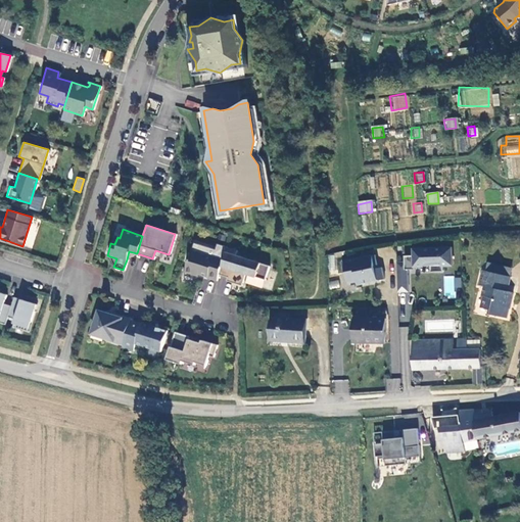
[(226,247),(223,257),(218,274),(231,278),(230,281),(240,285),(244,273),(264,279),(268,266),(234,254),(235,250),(226,247)]
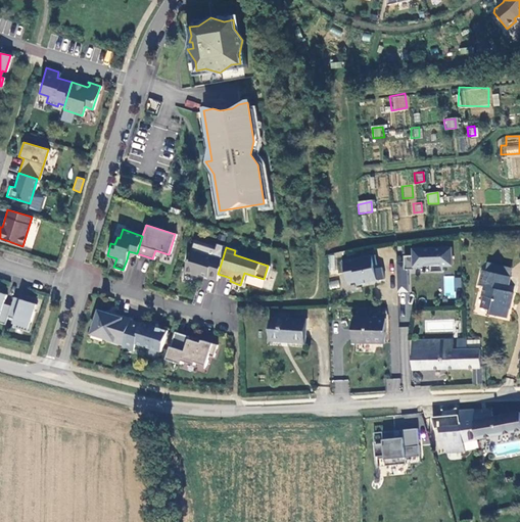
[(396,261),(397,290),(409,290),(408,268),(415,268),(415,265),(430,265),(430,271),(443,270),(442,264),(452,264),(452,247),(414,248),(414,254),(405,254),(405,261),(396,261)]
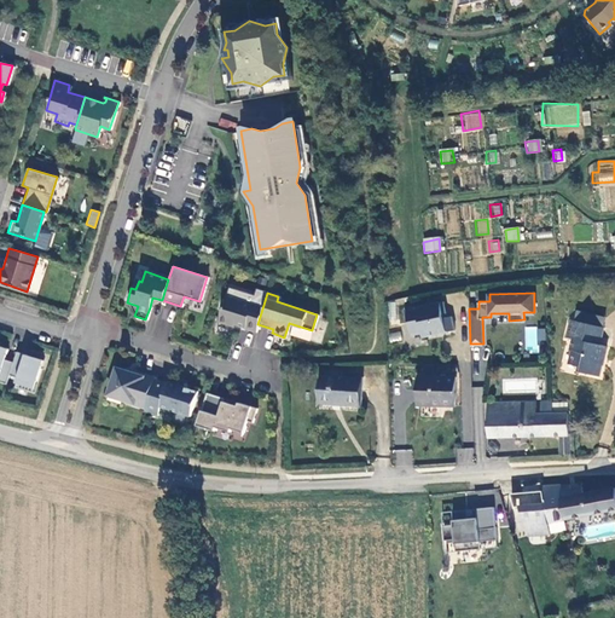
[(239,301),(225,296),(216,321),(226,324),(230,323),(243,327),(243,328),(255,331),(257,324),(264,305),(251,301),(251,302),(242,300),(239,301)]
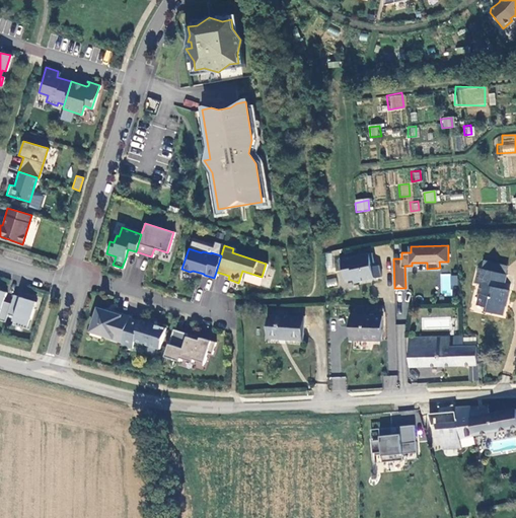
[(355,281),(381,276),(379,264),(372,266),(372,262),(374,261),(373,251),(339,257),(341,268),(344,268),(346,279),(355,277),(355,281)]
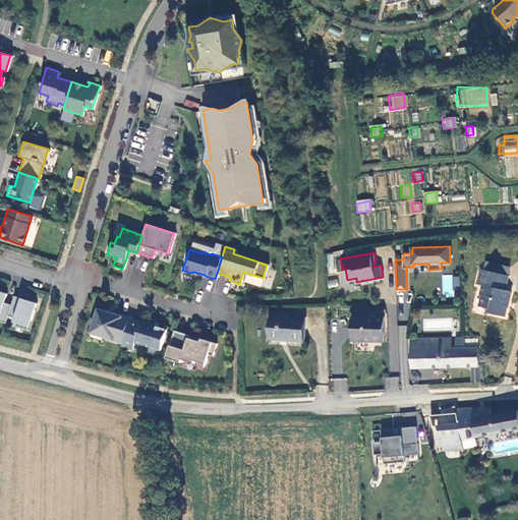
[(116,257),(107,254),(113,266),(116,257)]
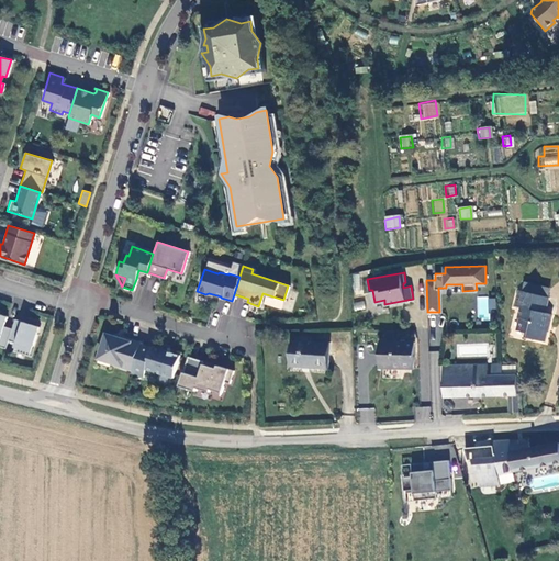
[(541,295),(546,296),(548,288),(522,281),(520,291),(541,295)]
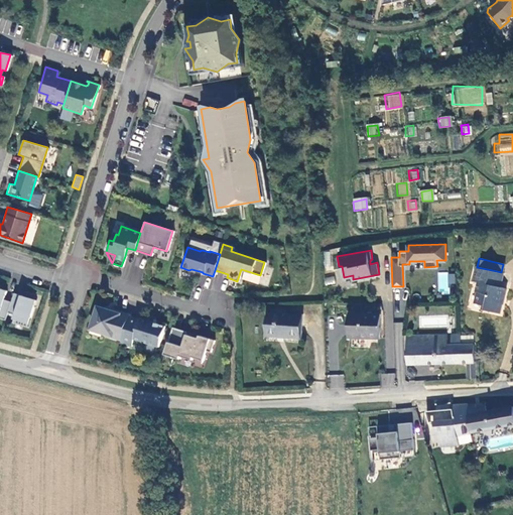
[(477,267),(474,266),(471,281),(477,282),(475,291),(476,291),(473,304),(483,306),(482,309),(498,313),(504,288),(499,287),(494,286),(497,271),(477,267)]
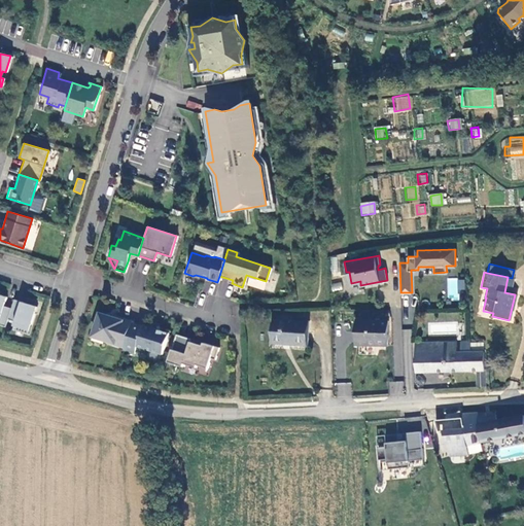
[(444,299),(456,299),(456,288),(461,288),(461,277),(444,277),(444,299)]
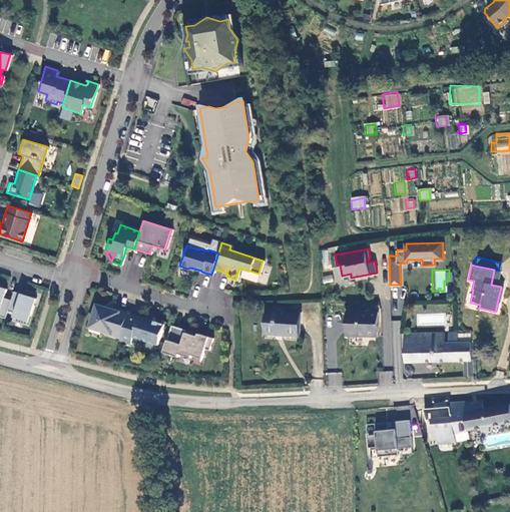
[(498,271),(494,270),(491,285),(496,286),(500,272),(498,271)]
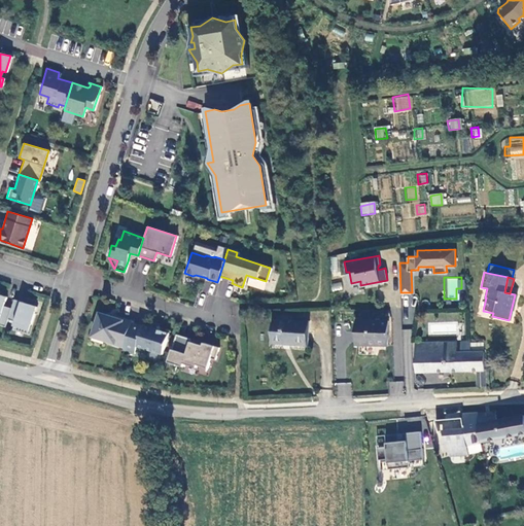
[(338,281),(327,283),(328,290),(339,288),(338,281)]
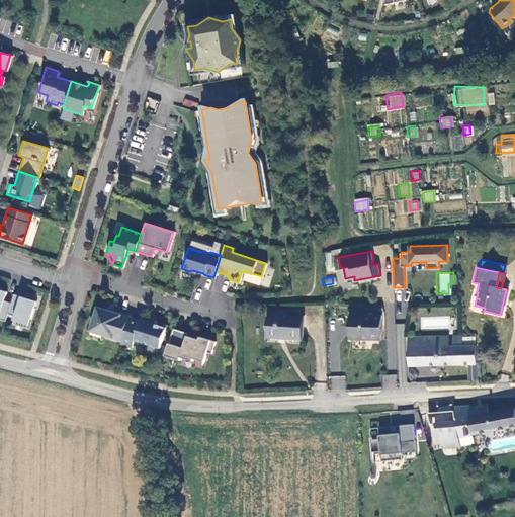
[(5,291),(0,289),(0,319),(4,321),(6,314),(9,303),(2,300),(5,291)]
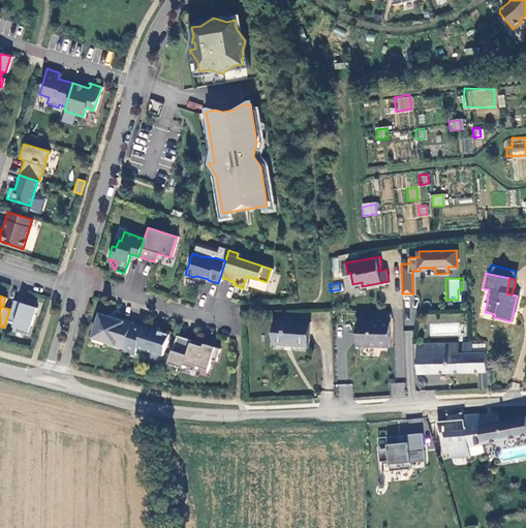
[(35,307),(12,300),(9,309),(6,320),(13,322),(11,330),(27,335),(35,307)]
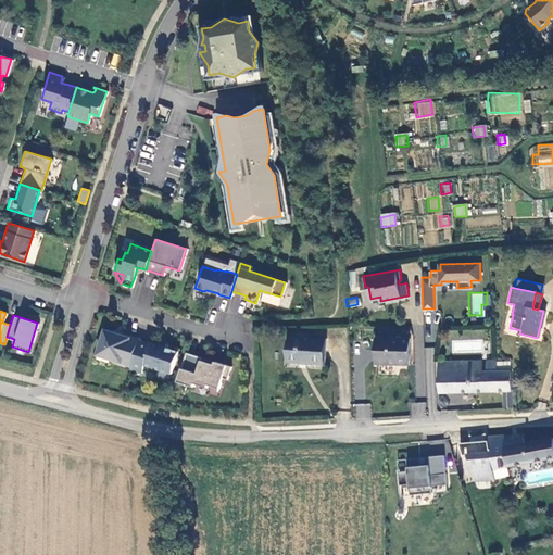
[(447,344),(451,344),(451,349),(460,349),(460,337),(463,337),(463,328),(447,328),(447,344)]
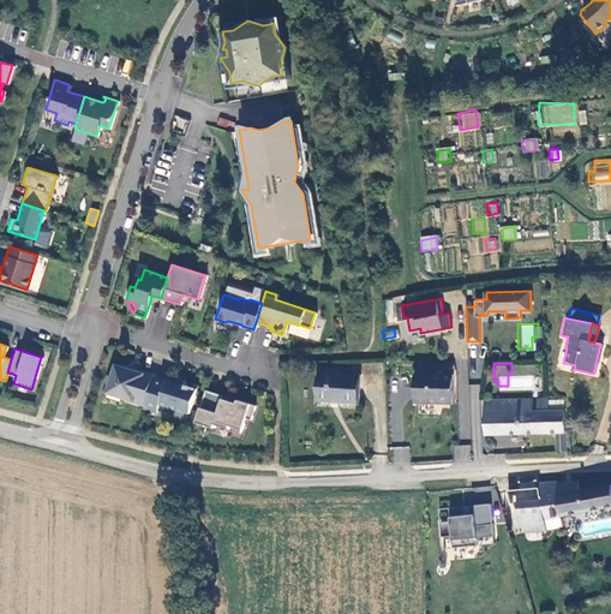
[(143,405),(151,376),(153,374),(130,367),(129,369),(114,365),(106,392),(132,400),(132,401),(143,405)]
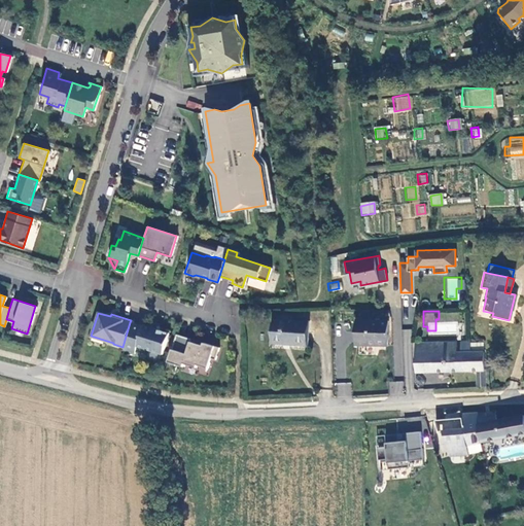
[(307,345),(307,320),(274,318),(272,343),(307,345)]
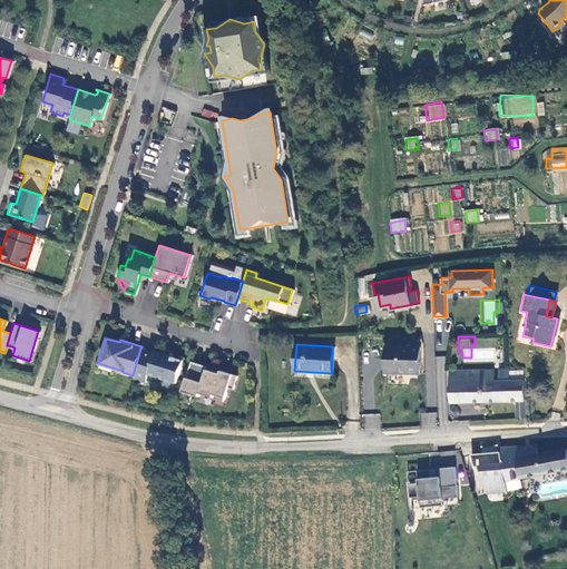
[(384,373),(419,373),(419,345),(385,345),(384,373)]
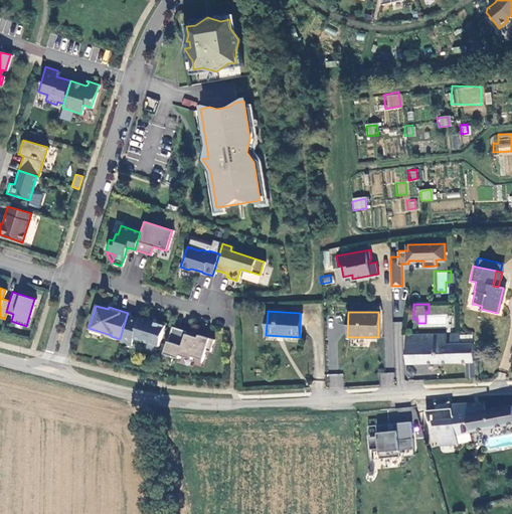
[(157,346),(163,325),(138,317),(138,318),(127,315),(120,339),(119,341),(130,345),(132,337),(157,346)]
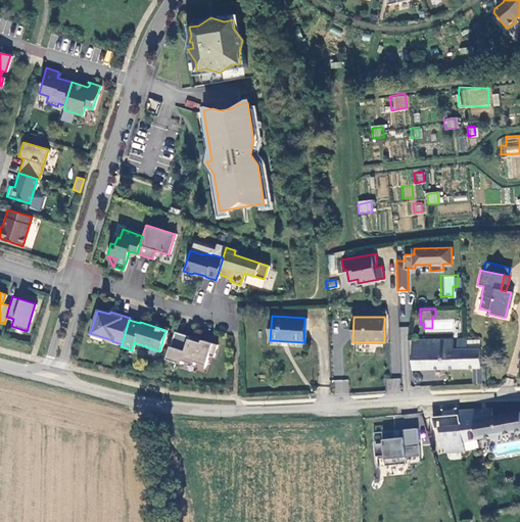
[(189,336),(174,331),(164,359),(180,363),(181,361),(193,364),(194,362),(204,365),(207,354),(211,357),(216,344),(200,339),(199,343),(188,339),(189,336)]
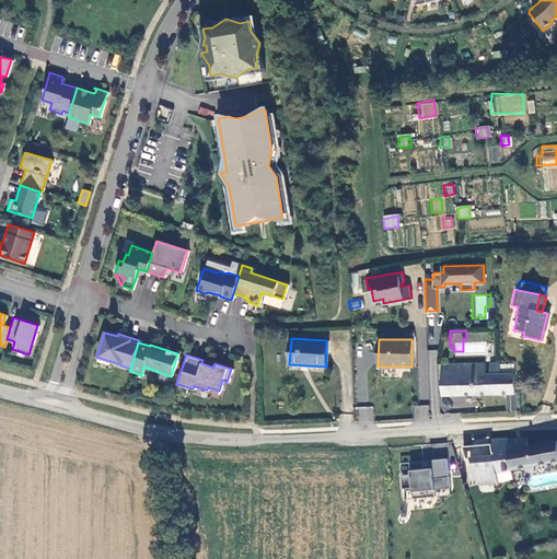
[(506,410),(514,409),(513,373),(499,373),(498,362),(489,362),(489,372),(484,373),(484,362),(441,364),(442,395),(505,394),(506,410)]
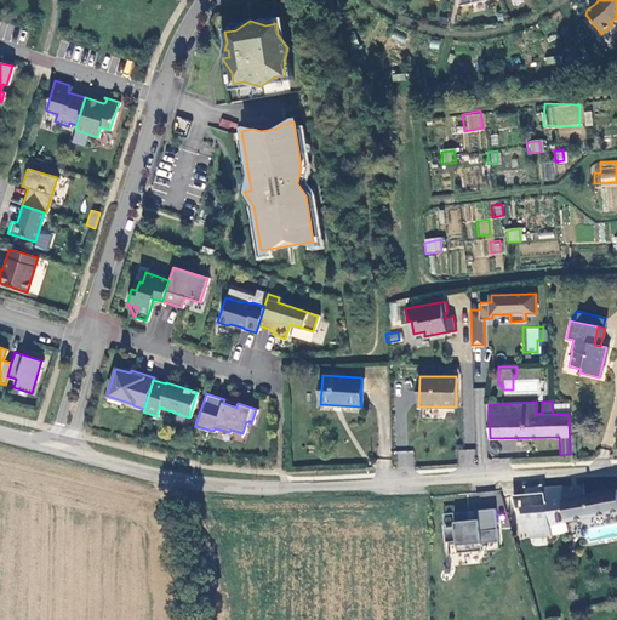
[(455,448),(455,465),(472,465),(472,448),(455,448)]
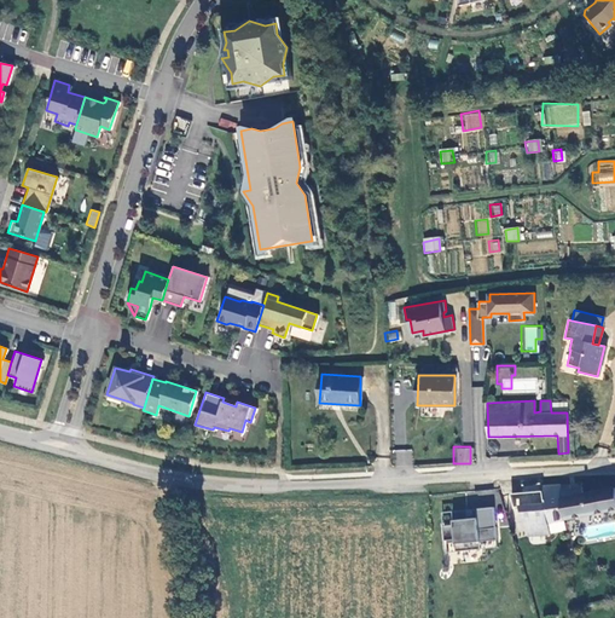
[(408,465),(408,449),(392,448),(392,465),(408,465)]
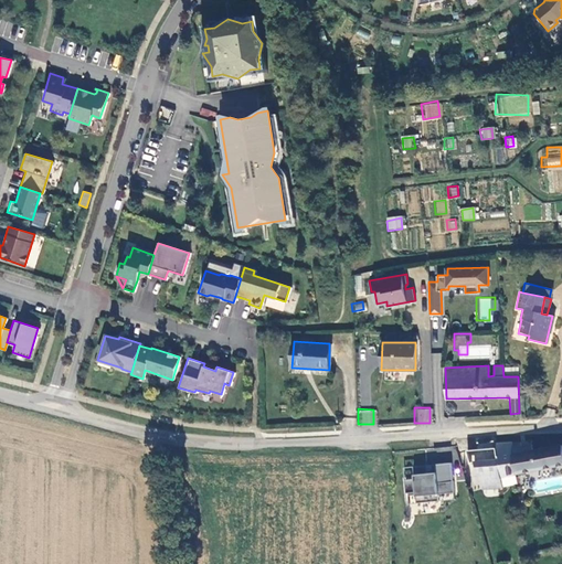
[(561,465),(561,444),(532,448),(531,443),(520,444),(520,440),(492,442),(496,458),(475,463),(483,488),(500,486),(499,478),(561,465)]
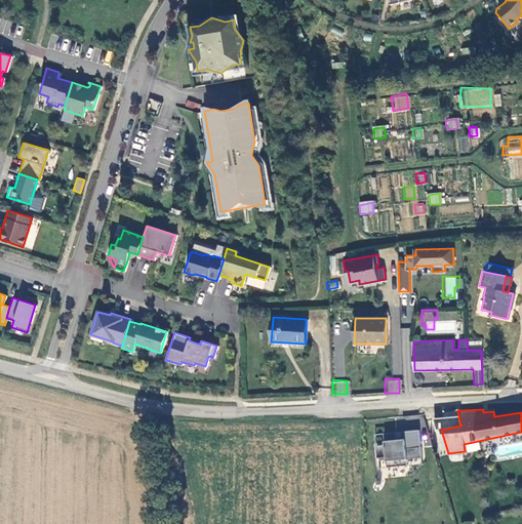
[(423,456),(419,429),(404,431),(405,438),(403,438),(398,439),(397,431),(385,433),(386,444),(376,445),(377,457),(387,456),(388,467),(409,465),(408,458),(423,456)]
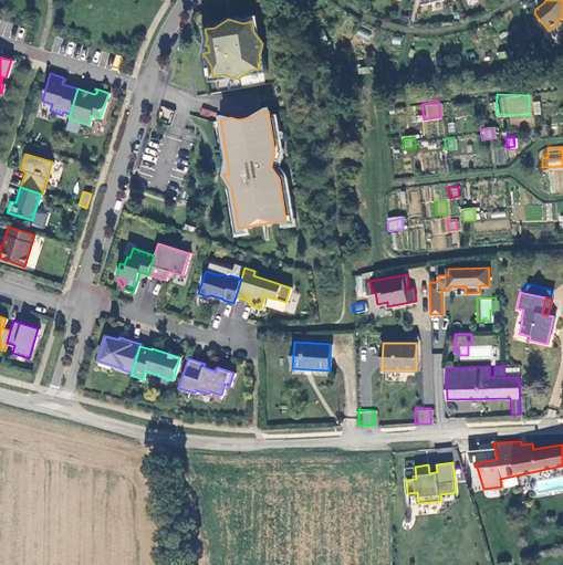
[(523,500),(520,500),(517,502),(515,504),(517,509),(519,511),(522,511),(525,510),(527,506),(525,502),(523,500)]
